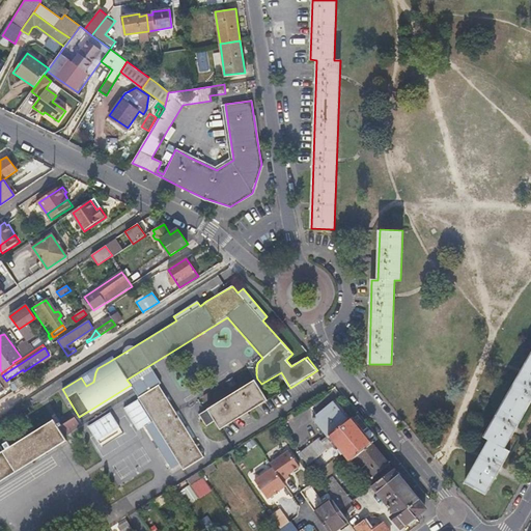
[(530,355),(484,438),(488,440),(465,483),(484,495),(509,451),(504,448),(530,401),(530,355)]
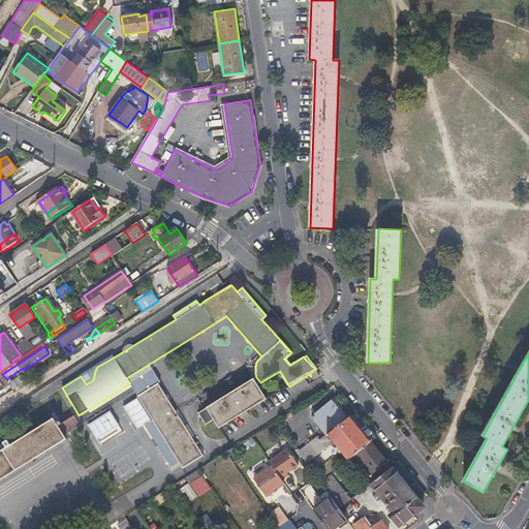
[(0,382),(3,387),(9,383),(6,379),(2,374),(1,372),(0,370),(0,382)]
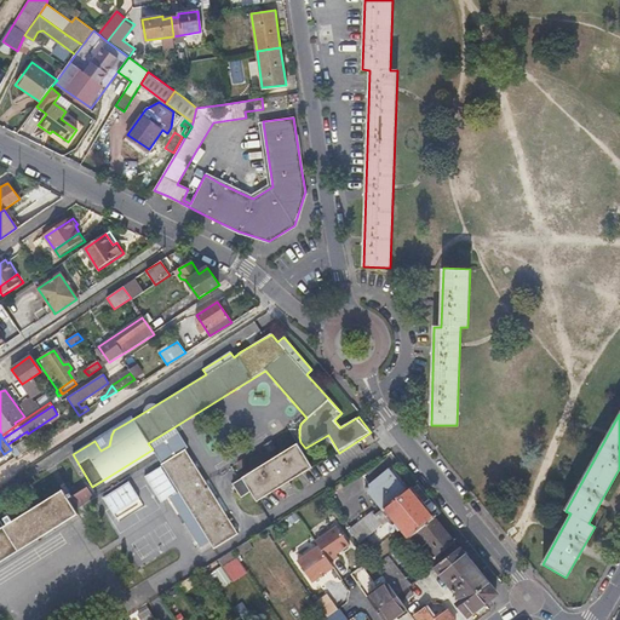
[(313,466),(298,445),(241,478),(233,484),(241,498),(252,492),(258,500),(313,466)]
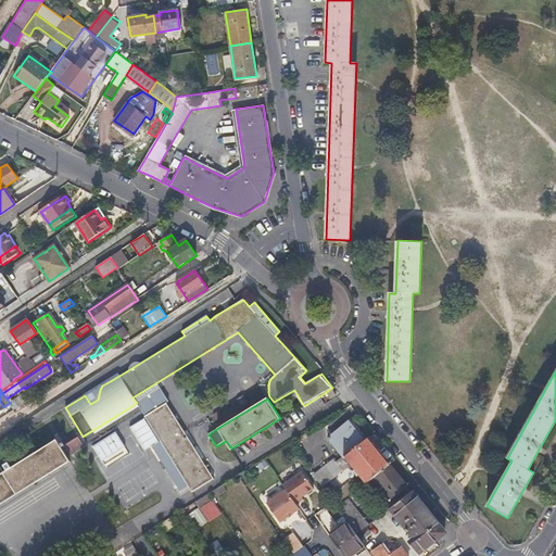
[(185,430),(167,402),(143,416),(192,493),(214,479),(185,430)]
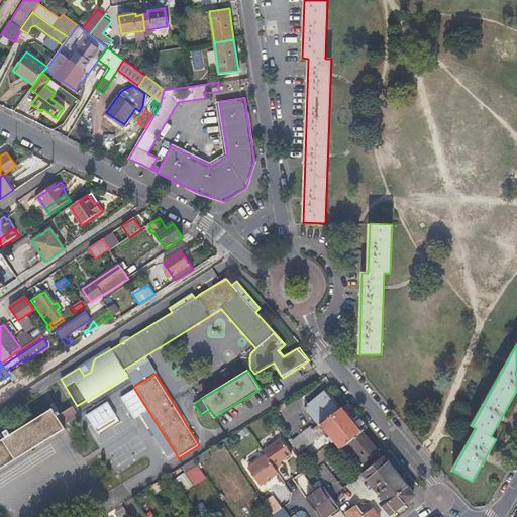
[(305,407),(319,425),(319,424),(337,410),(323,393),(305,407)]
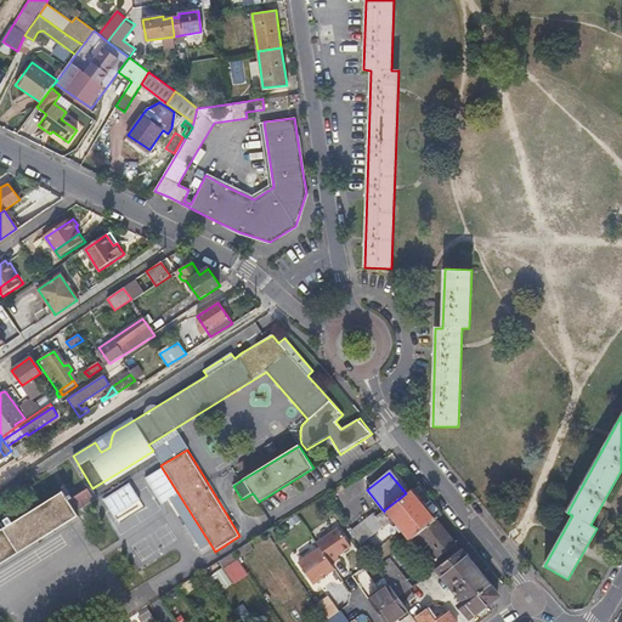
[(131,485),(105,498),(117,522),(145,509),(131,485)]
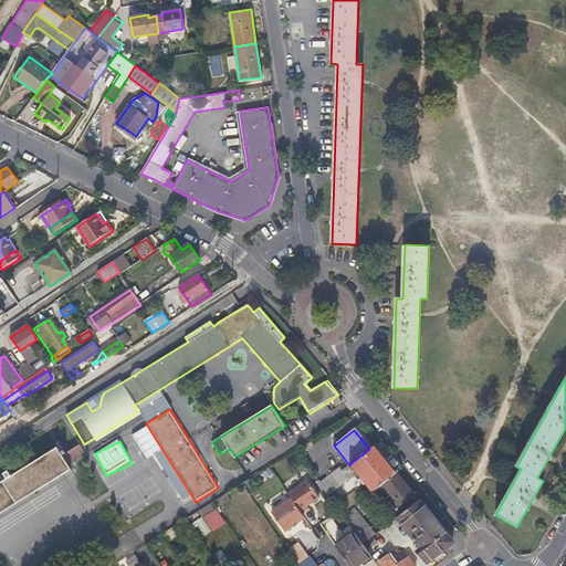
[(61,456),(55,447),(3,481),(0,475),(0,513),(70,470),(67,465),(84,454),(79,444),(61,456)]
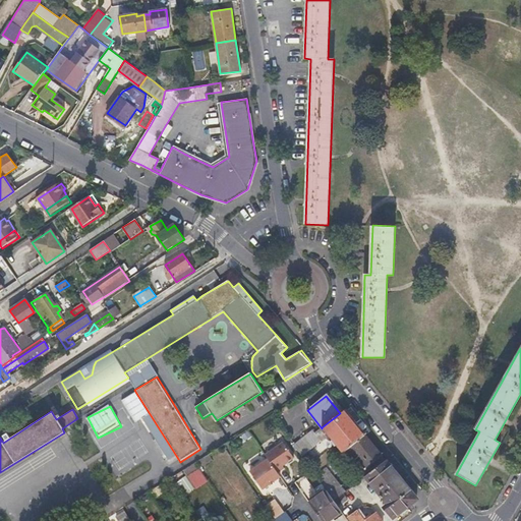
[(364,436),(344,410),(340,413),(322,427),(328,436),(340,450),(343,454),(351,448),(364,436)]
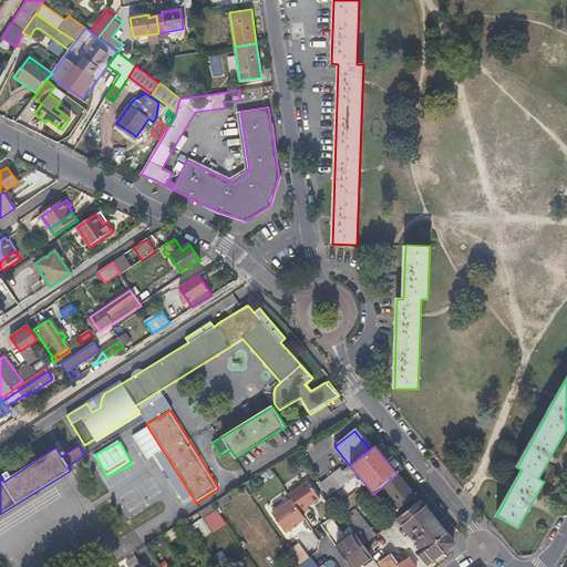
[(321,488),(328,497),(357,474),(350,465),(350,466),(342,472),(321,488)]
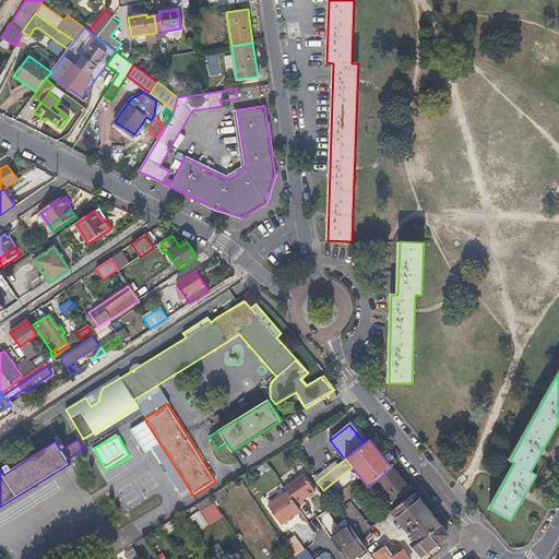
[(335,462),(314,478),(317,482),(337,465),(335,462)]
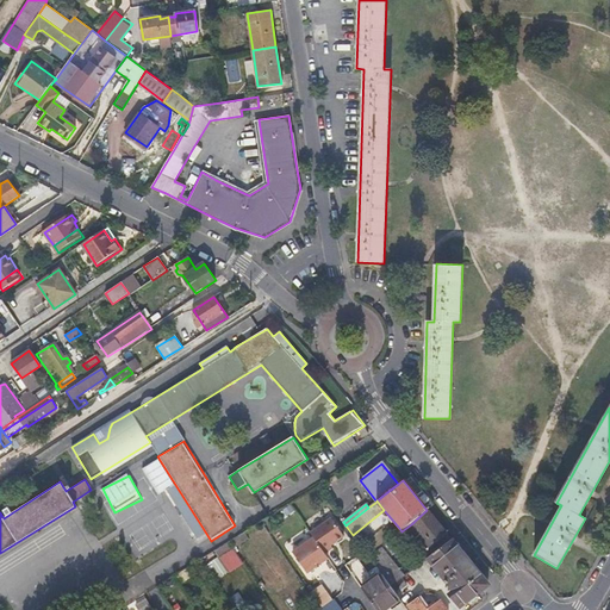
[(446,533),(427,510),(411,524),(429,546),(446,533)]
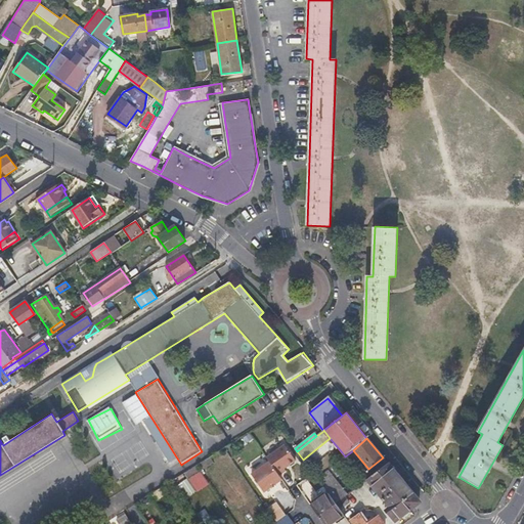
[(284,445),(273,453),(278,462),(285,469),(295,462),(284,445)]
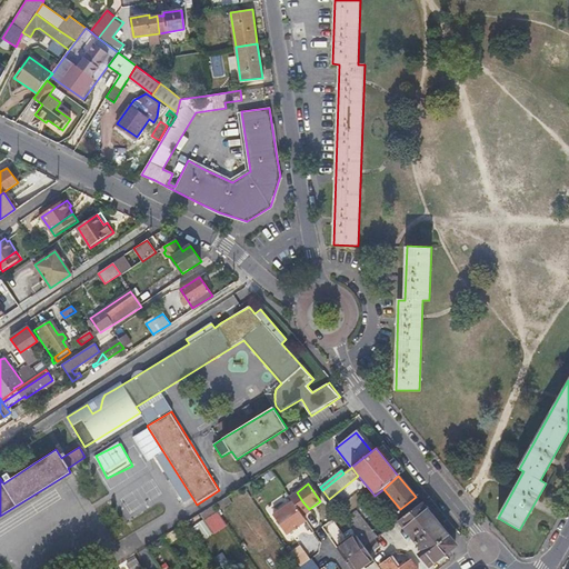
[(340,513),(345,520),(356,511),(375,496),(371,491),(367,495),(362,490),(337,509),(340,513)]
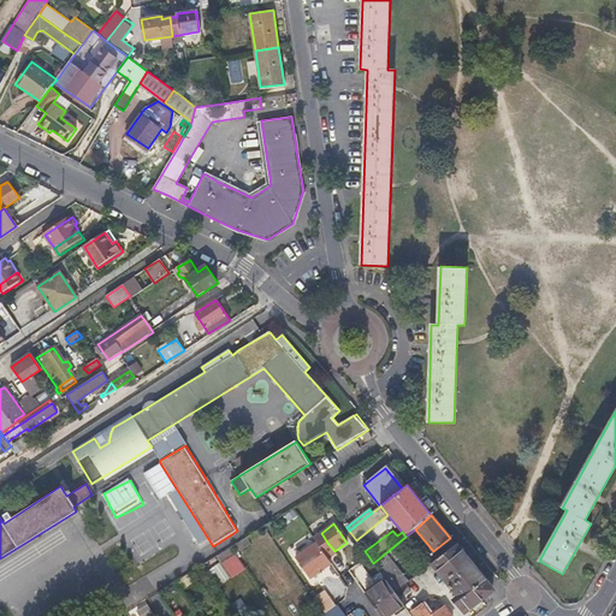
[(327,543),(321,533),(313,539),(315,544),(327,560),(335,555),(333,551),(335,551),(327,543)]
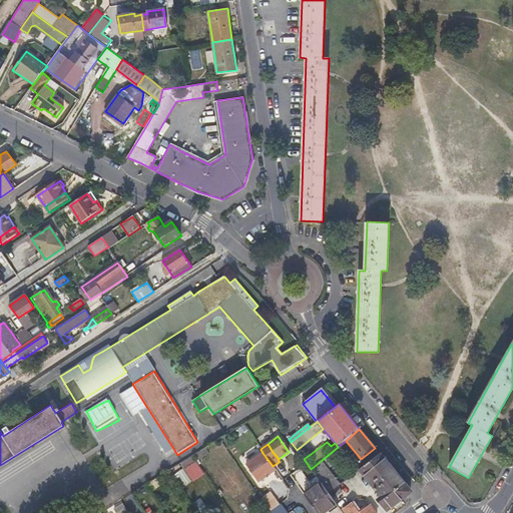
[(276,470),(273,466),(263,453),(245,466),(259,483),(276,470)]
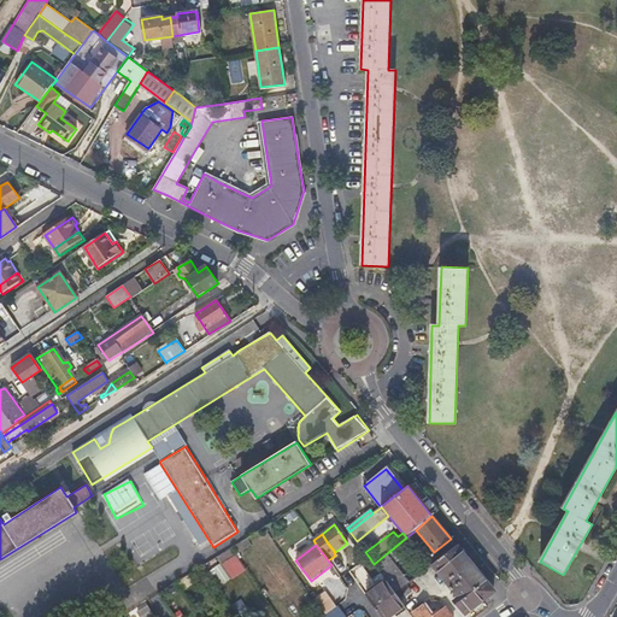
[(489,586),(457,546),(432,565),(435,569),(459,598),(454,601),(464,613),(489,595),(489,586)]
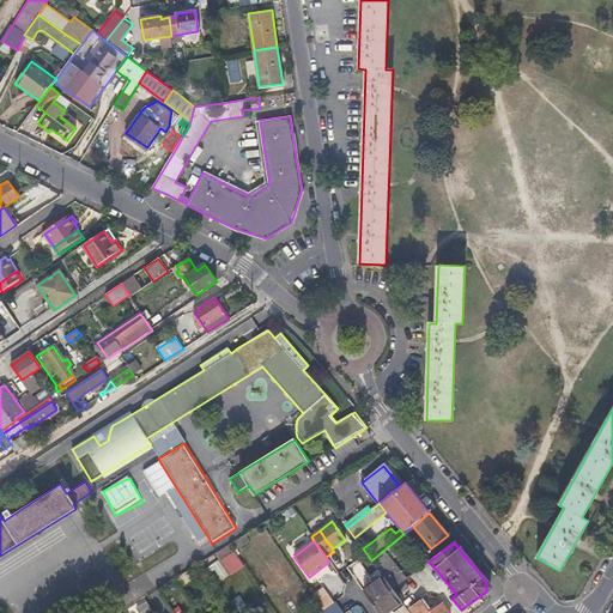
[(207,568),(218,583),(244,565),(234,550),(207,568)]
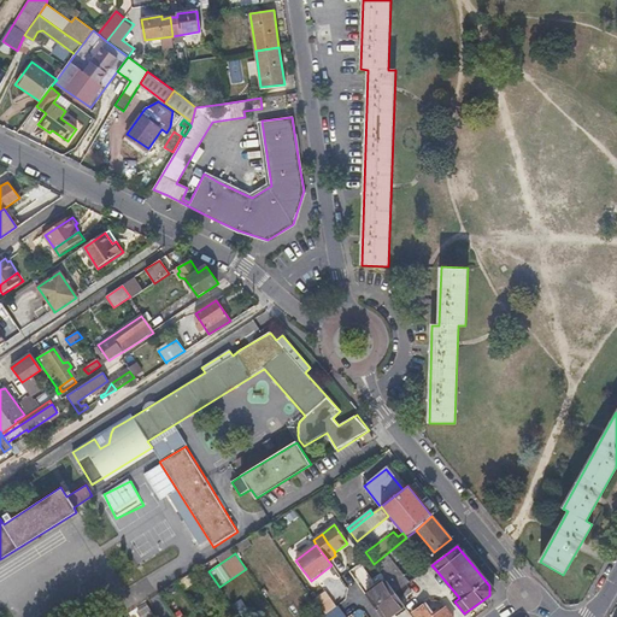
[(395,593),(405,586),(407,583),(386,554),(374,564),(395,593)]
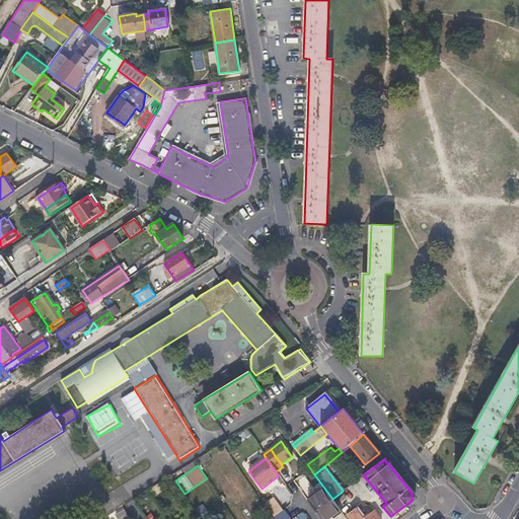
[(332,499),(337,505),(345,499),(341,493),(332,499)]
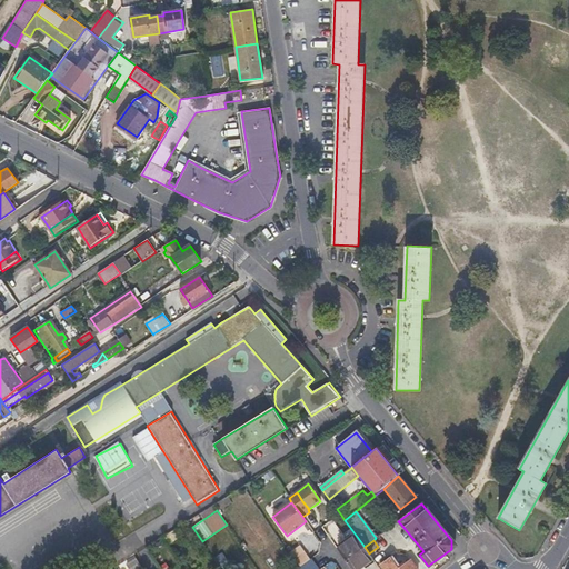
[(300,568),(318,568),(301,543),(289,552),(300,568)]
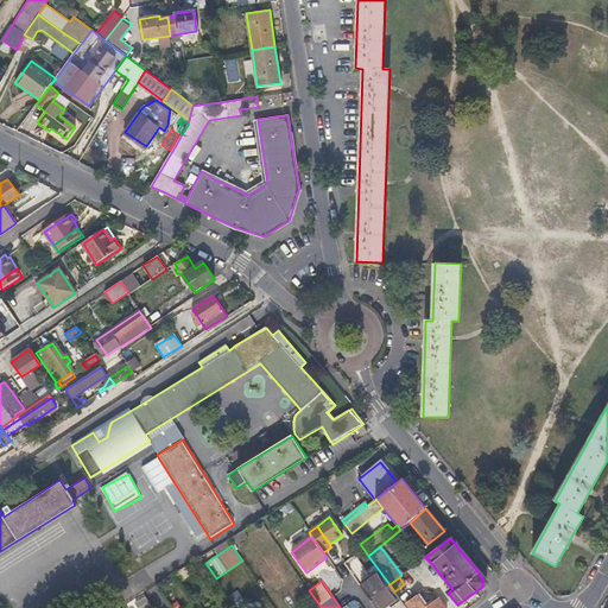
[(120,599),(127,607),(153,607),(138,586),(120,599)]
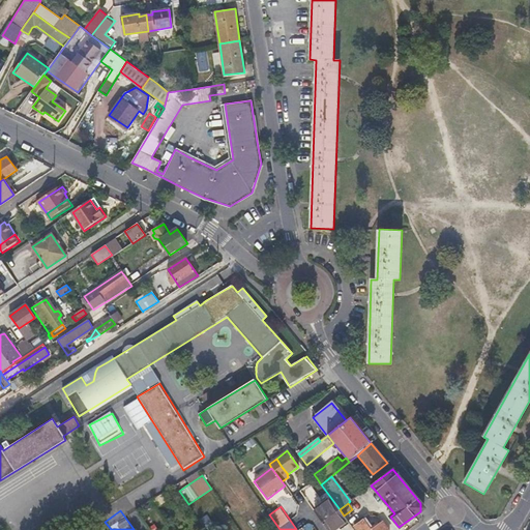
[(354,526),(356,529),(387,529),(382,523),(372,529),(371,529),(363,520),(354,526)]
